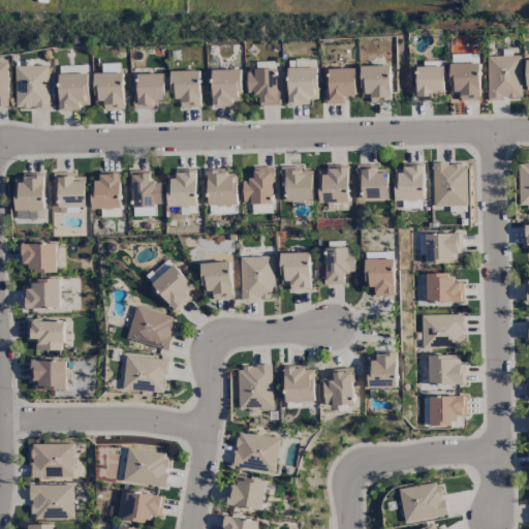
[(479,100),(477,55),(448,56),(450,96),(459,96),(459,101),(479,100)]
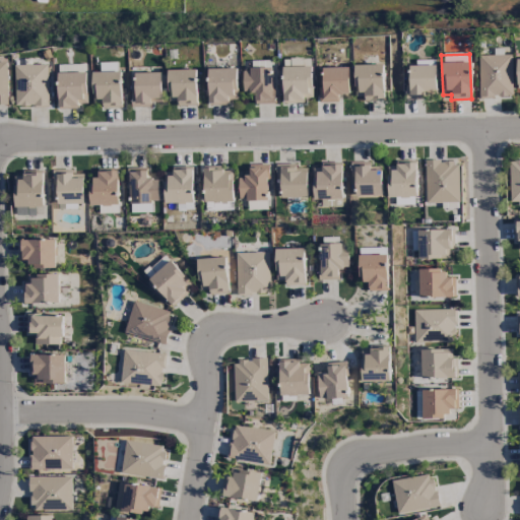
[(512,98),(511,55),(477,56),(478,98),(512,98)]
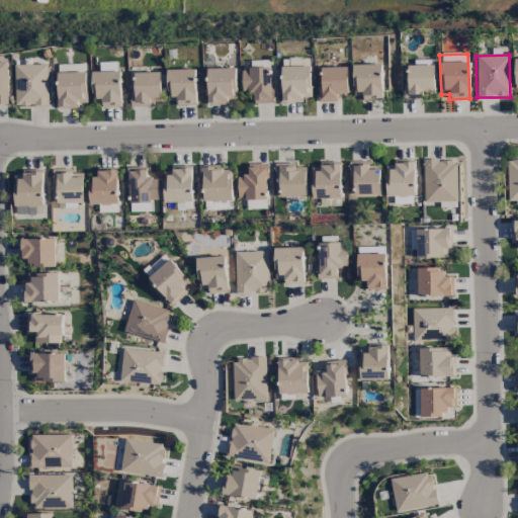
[(7,62),(0,62),(0,103),(8,104),(7,62)]
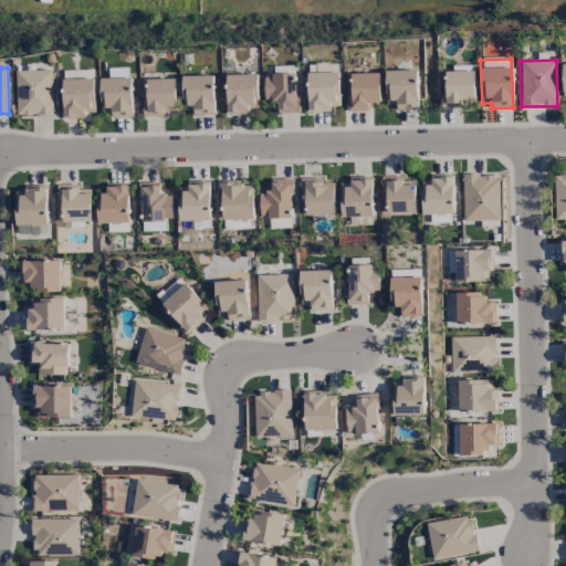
[(16,71),(16,117),(53,116),(52,71),(16,71)]
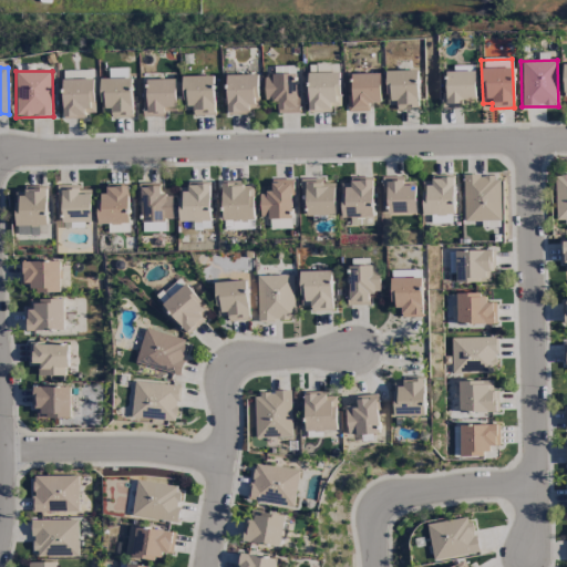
[(419,110),(418,71),(385,72),(388,106),(398,105),(398,111),(419,110)]
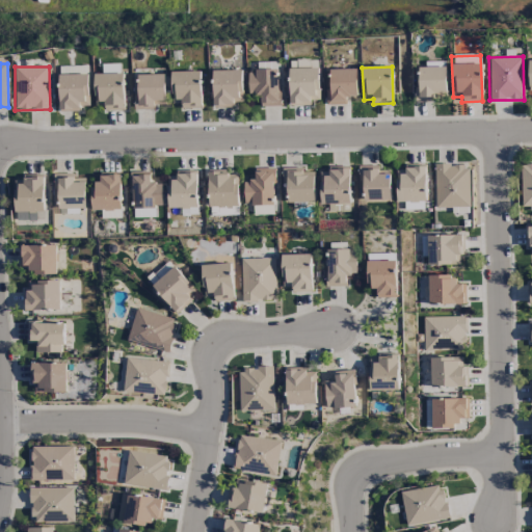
[(289,105),(310,106),(311,99),(318,100),(320,69),(290,68),(289,105)]
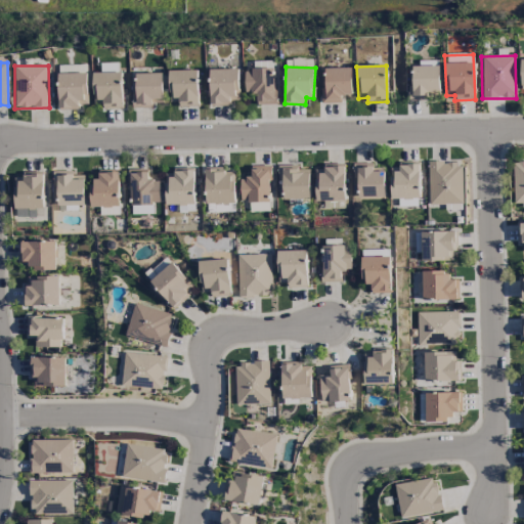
[(439,95),(439,67),(412,67),(412,86),(408,86),(408,100),(428,100),(428,95),(439,95)]
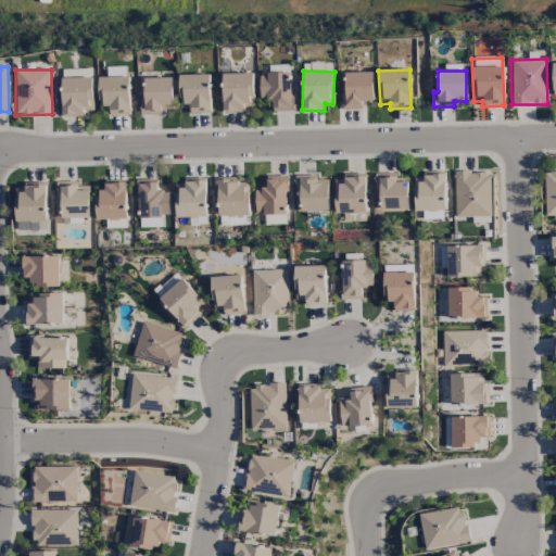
[(273,112),(292,112),(291,73),(260,74),(261,99),(273,99),(273,112)]
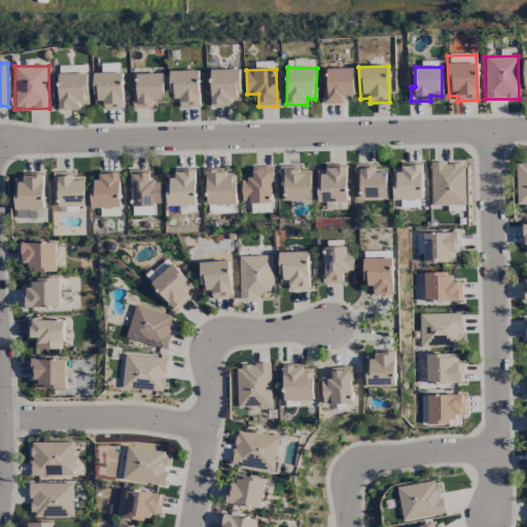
[(323,104),(343,104),(343,97),(354,96),(353,69),(326,69),(327,90),(323,90),(323,104)]
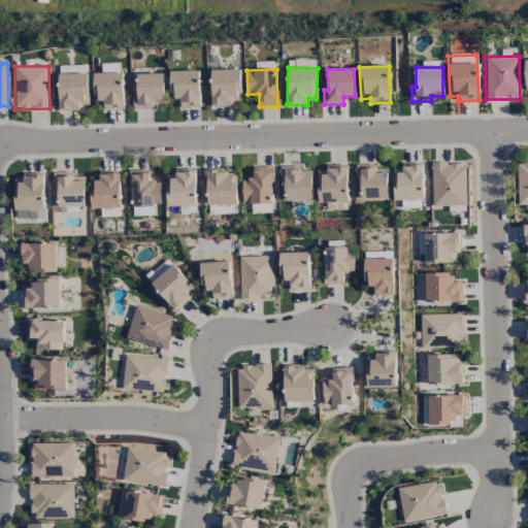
[(212,107),(232,106),(232,102),(241,102),(240,70),(211,70),(212,107)]
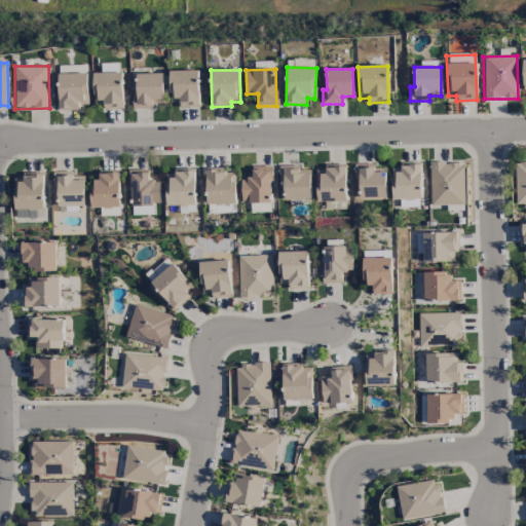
[(199,108),(198,71),(170,72),(171,103),(180,102),(180,108),(199,108)]
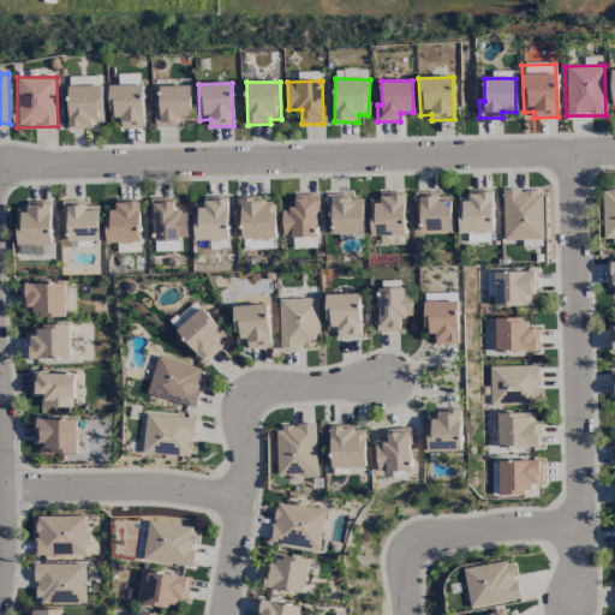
[(70,130),(93,130),(93,121),(102,120),(101,85),(69,87),(70,130)]
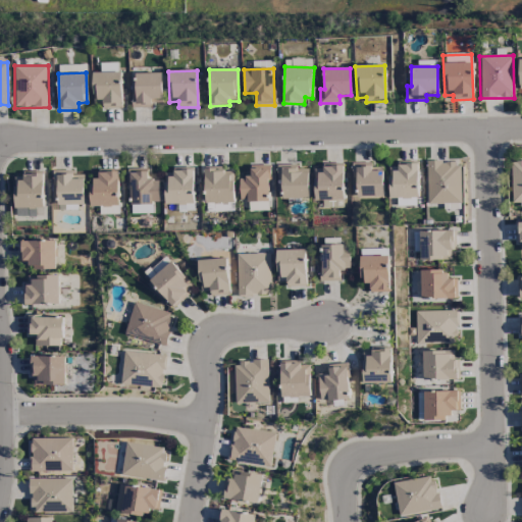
[(93,73),(94,108),(122,107),(121,72),(93,73)]
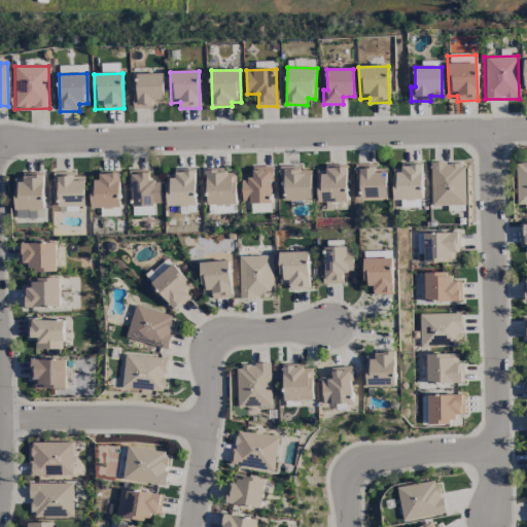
[(133,109),(153,109),(153,105),(164,104),(163,74),(136,74),(137,95),(133,95),(133,109)]
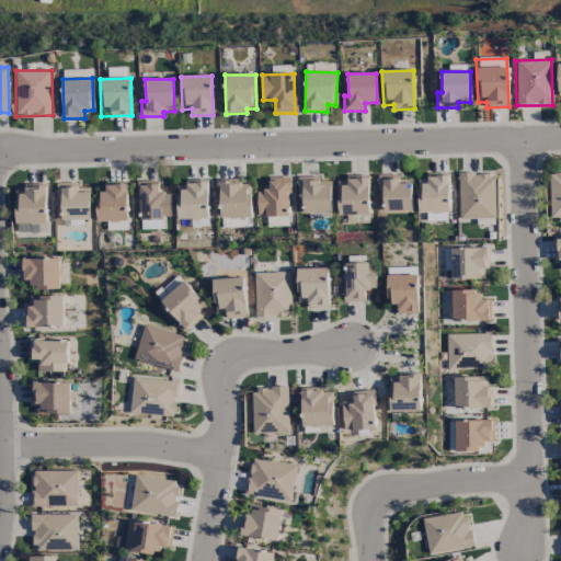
[(550,219),(560,218),(560,172),(549,173),(550,219)]
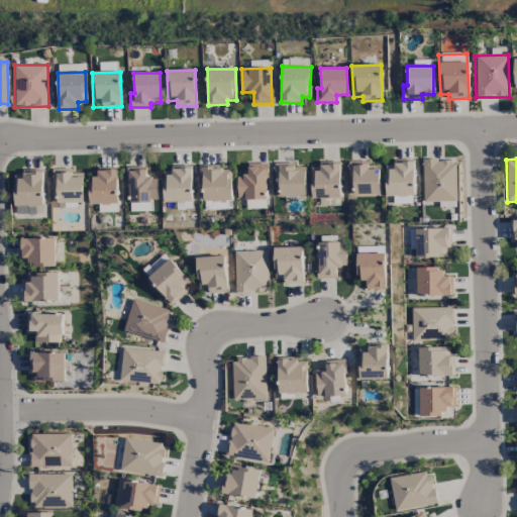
[(386,197),(415,196),(414,161),(393,162),(393,166),(385,166),(386,197)]
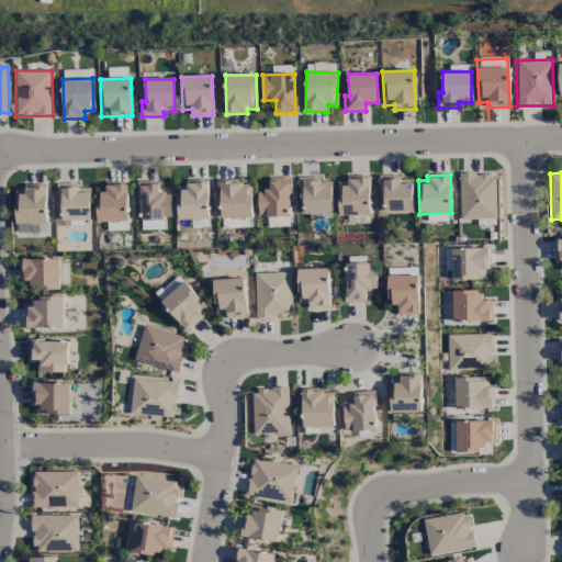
[(460,221),(496,220),(496,175),(459,176),(460,221)]
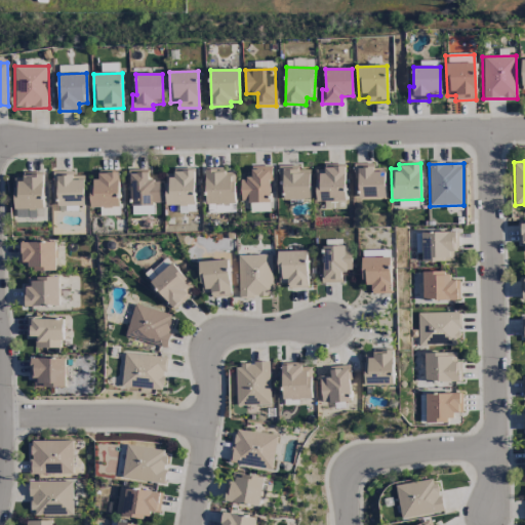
[(386,198),(386,168),(373,168),(373,164),(354,164),(354,180),(358,180),(359,199),(386,198)]
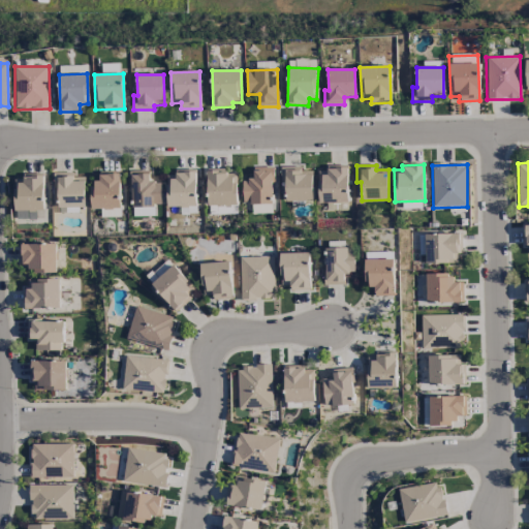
[(313,201),(312,175),(301,176),(301,167),(283,167),(283,203),(313,201)]
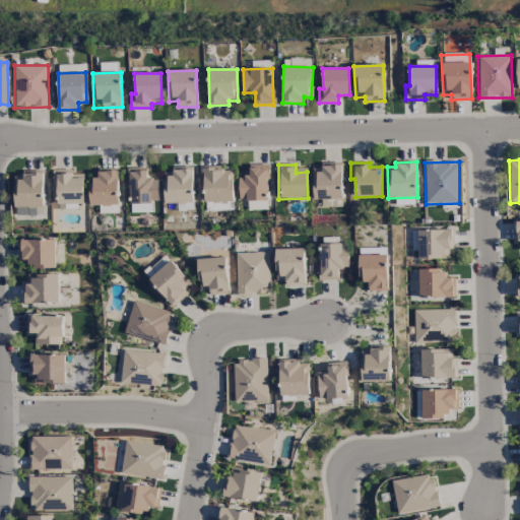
[(313,166),(314,200),(342,200),(341,165),(313,166)]
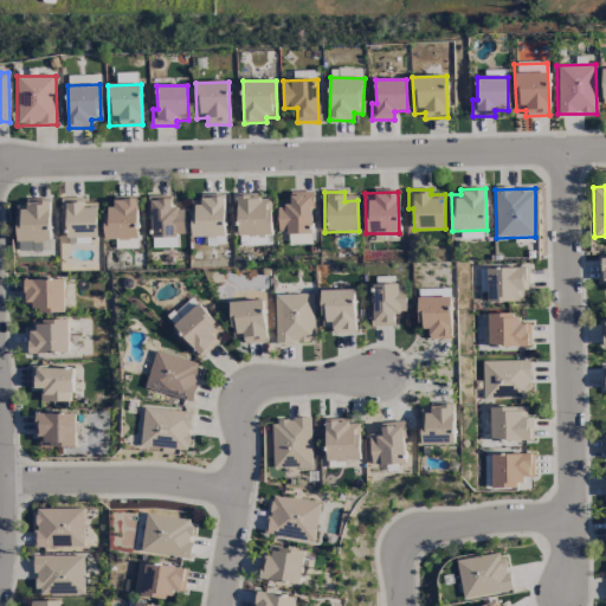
[(278,206),(278,233),(311,233),(313,193),(290,193),(290,206),(278,206)]
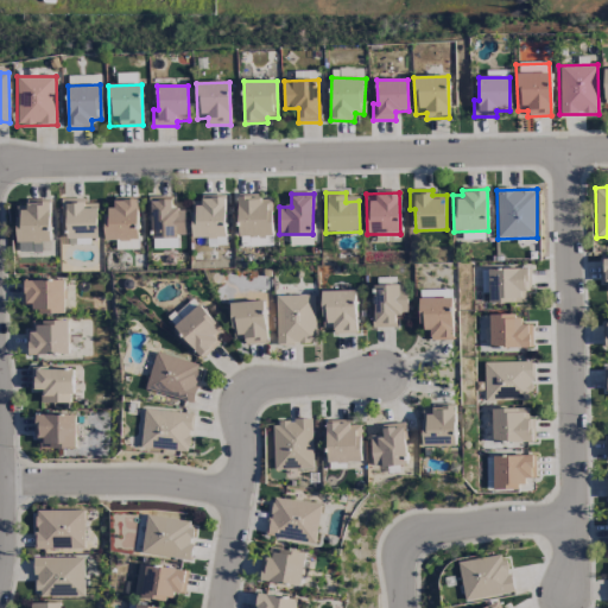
[(185,235),(185,209),(172,209),(171,196),(151,196),(152,249),(177,248),(176,236),(185,235)]
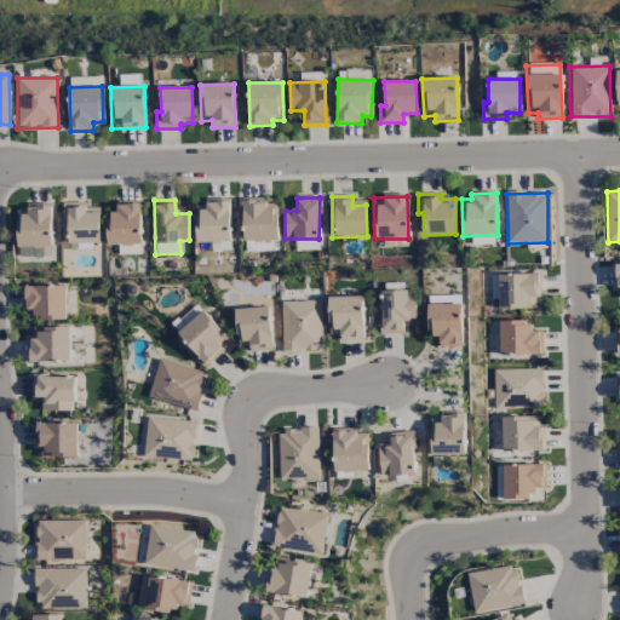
[(277,204),(267,205),(267,200),(242,200),(244,242),(279,242),(277,204)]
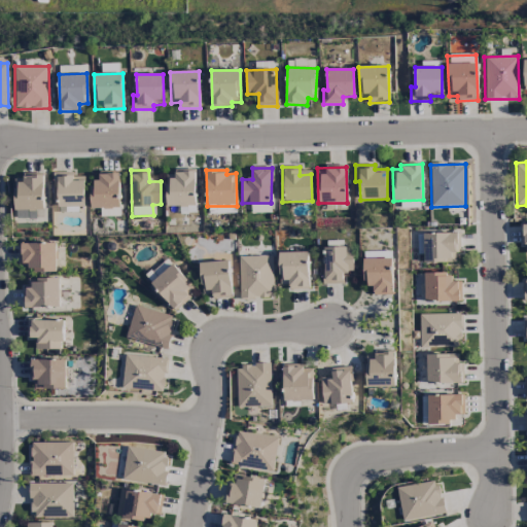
[(120,208),(119,171),(99,172),(99,183),(91,183),(91,208),(120,208)]
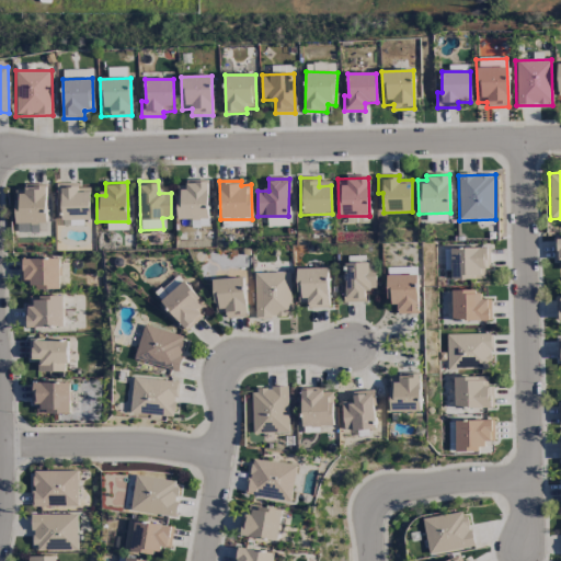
[(208,182),(186,182),(186,186),(176,186),(178,220),(209,219),(208,182)]
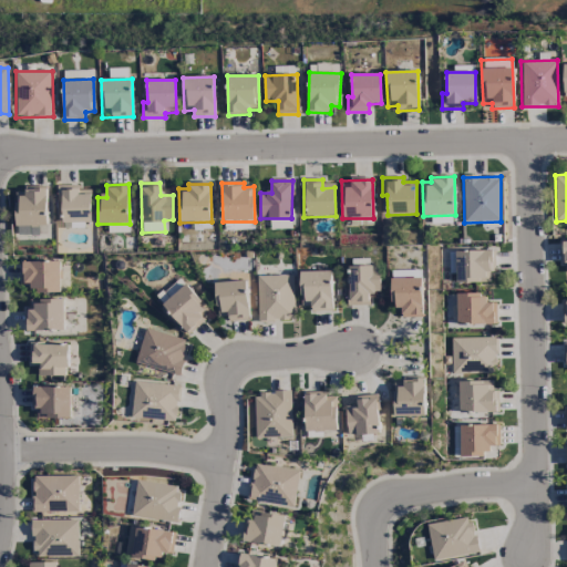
[(92,223),(91,191),(80,191),(80,185),(59,186),(60,224),(92,223)]
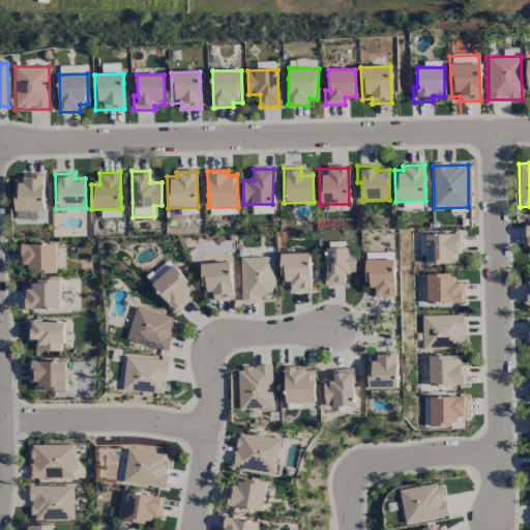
[(43,175),(22,176),(22,180),(15,180),(15,212),(45,211),(43,175)]
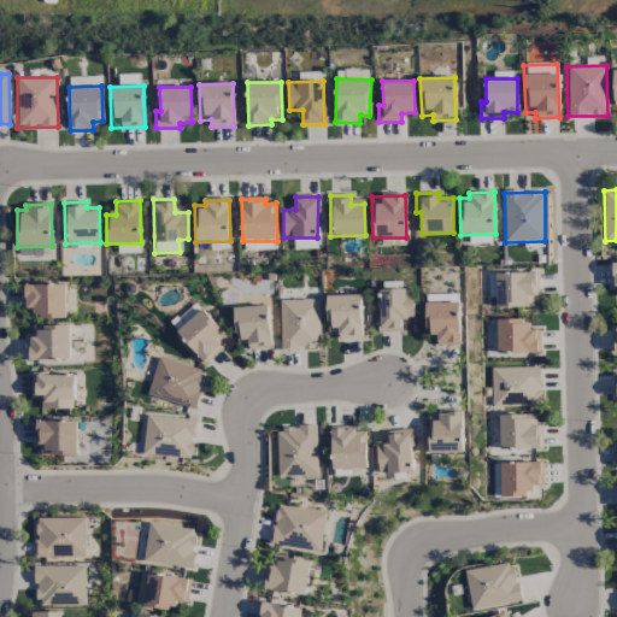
[(293,250),(317,250),(317,240),(294,239),(293,250)]
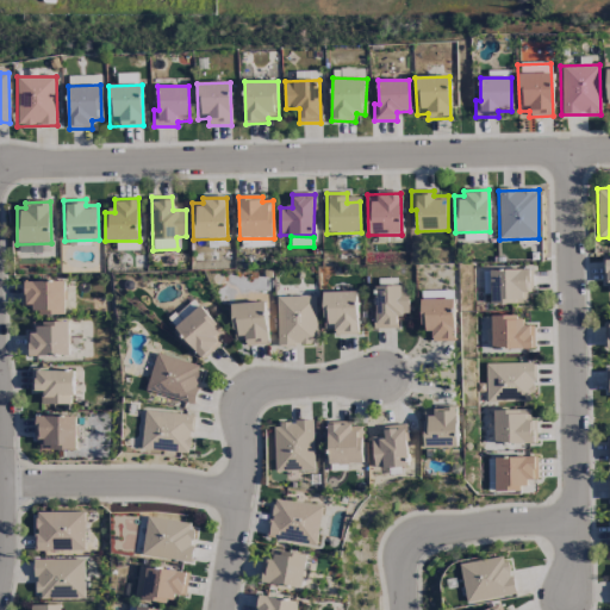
[(528,304),(527,293),(531,293),(531,271),(490,271),(491,305),(528,304)]
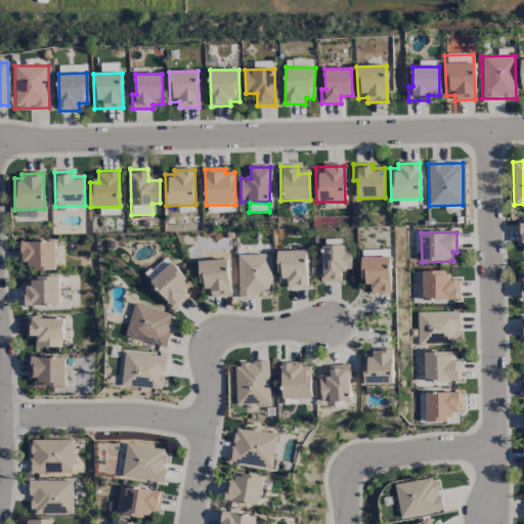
[(56,271),(55,242),(18,243),(19,263),(31,262),(31,271),(56,271)]
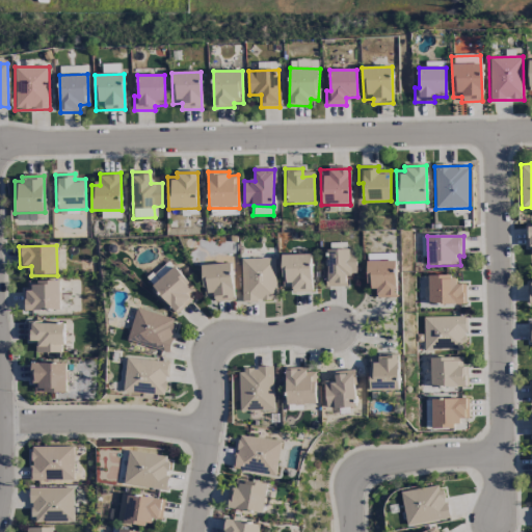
[(326,288),(346,287),(346,275),(357,275),(356,250),(325,251),(326,288)]
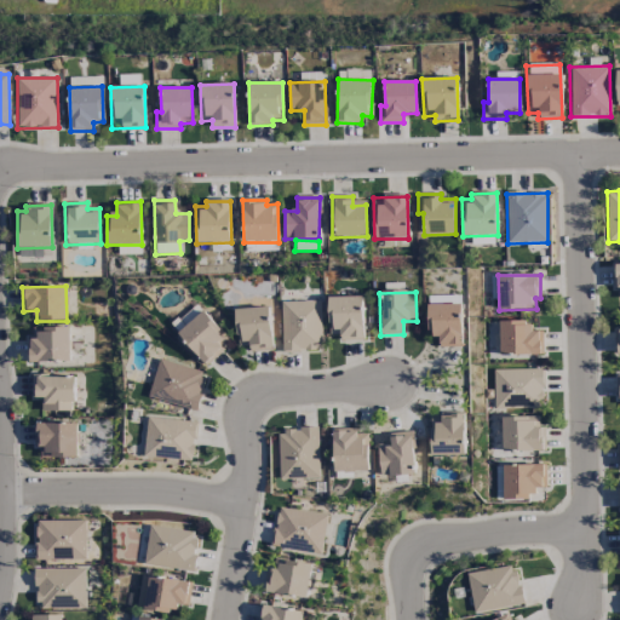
[(328,298),(329,336),(340,336),(340,340),(363,340),(362,297),(328,298)]
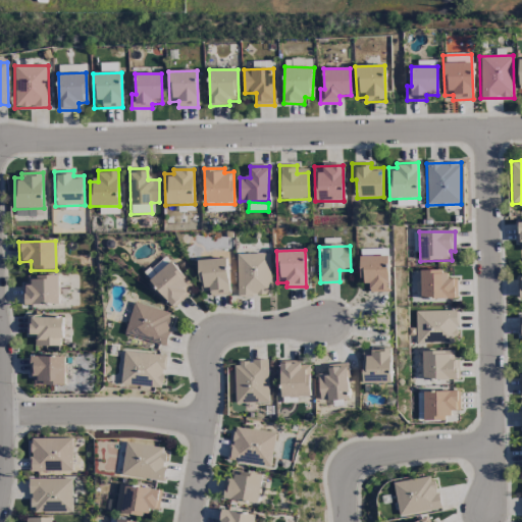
[(236,255),(237,296),(271,296),(270,254),(236,255)]
